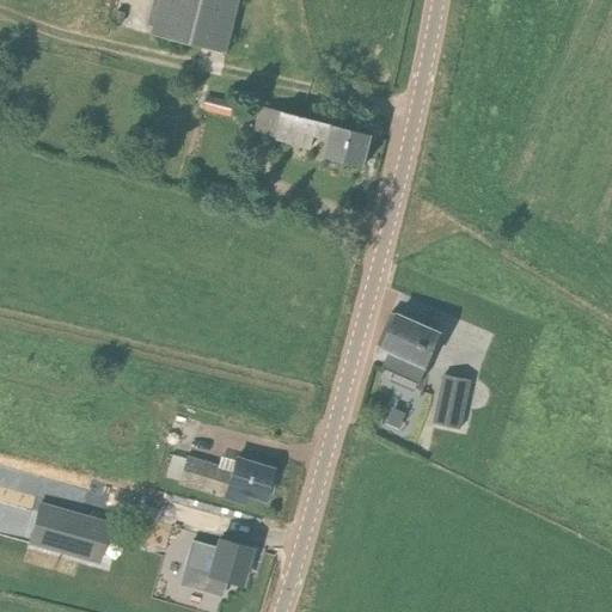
[(227,54),(239,0),(160,0),(152,36),(227,54)]
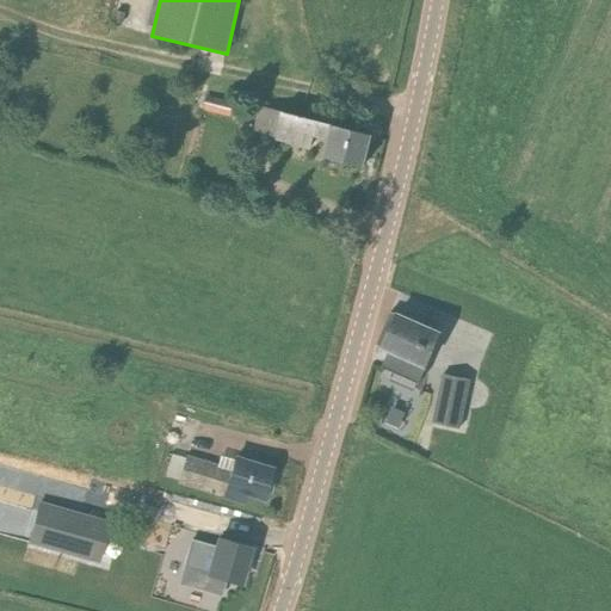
[(115,13),(112,24),(122,28),(124,16),(115,13)]
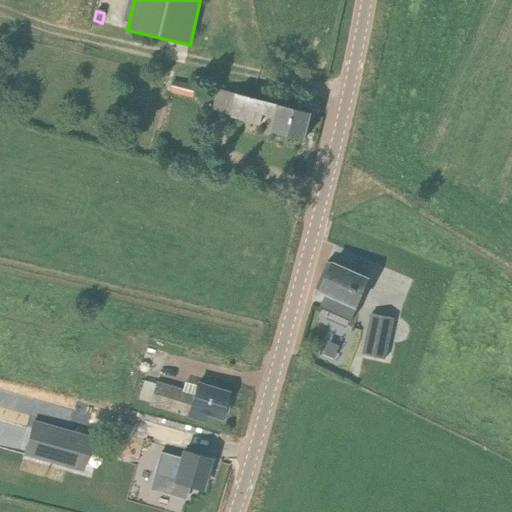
[(193,96),(195,88),(173,82),(171,90),(193,96)]
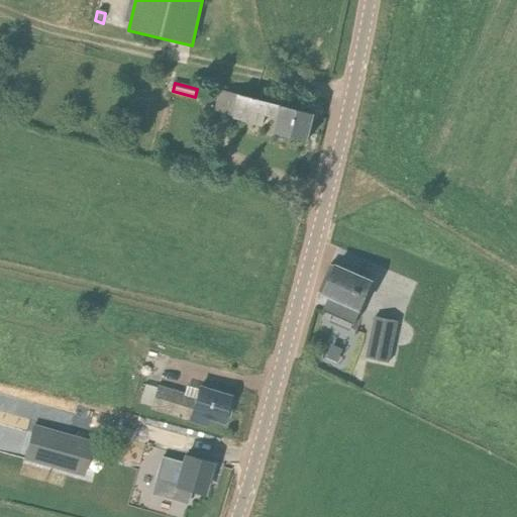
[(280,117),(276,133),(307,141),(314,113),(223,90),(218,111),(265,123),(267,114),(280,117)]
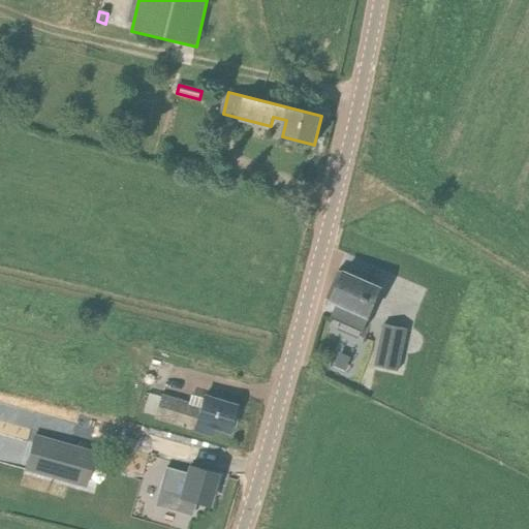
[(368,317),(380,288),(338,270),(325,299),(368,317)]
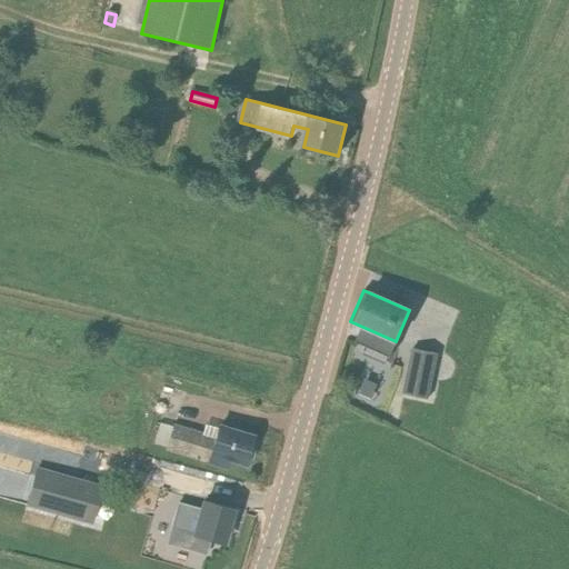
[(370,362),(356,399),(380,409),(402,355),(361,339),(355,356),(370,362)]
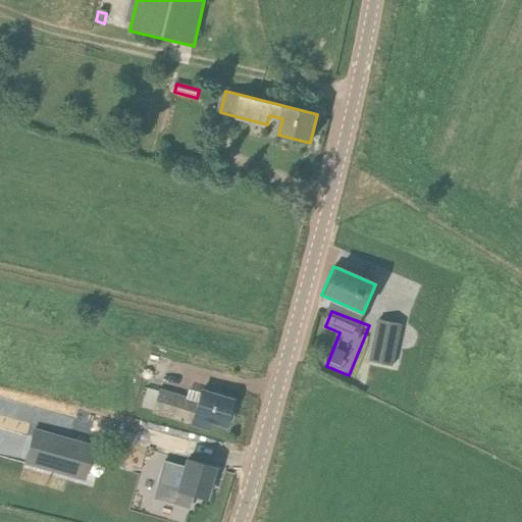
[(393,366),(401,324),(378,319),(369,361),(393,366)]
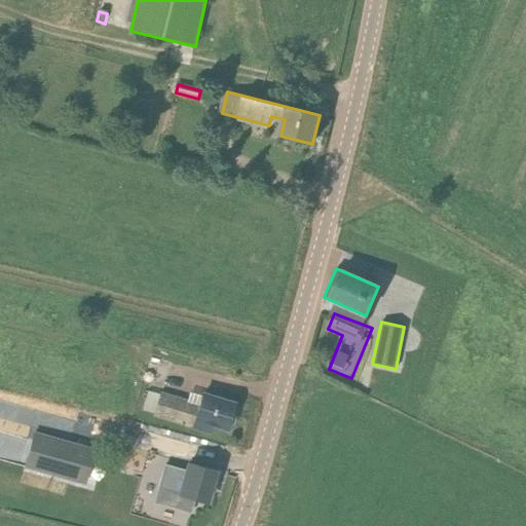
[(146,384),(166,390),(175,362),(154,357),(146,384)]
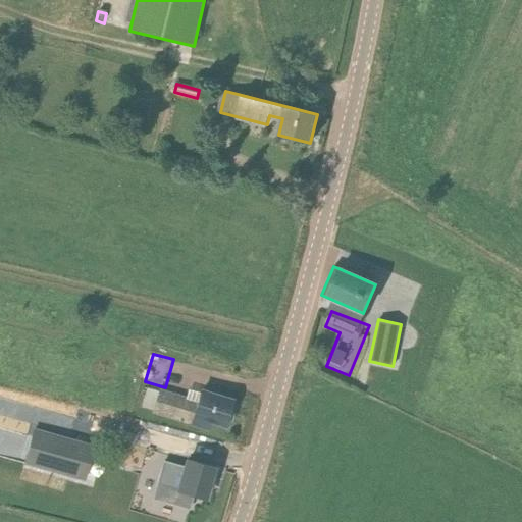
[(231,401),(200,392),(197,403),(186,400),(186,399),(158,390),(152,412),(179,421),(183,422),(183,420),(192,422),(191,424),(207,429),(210,421),(224,425),(231,401)]
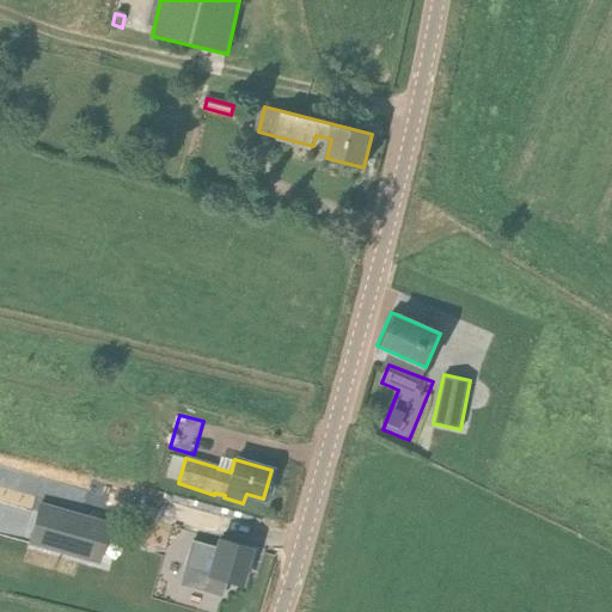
[(0,491),(0,531),(23,537),(32,501),(0,491)]
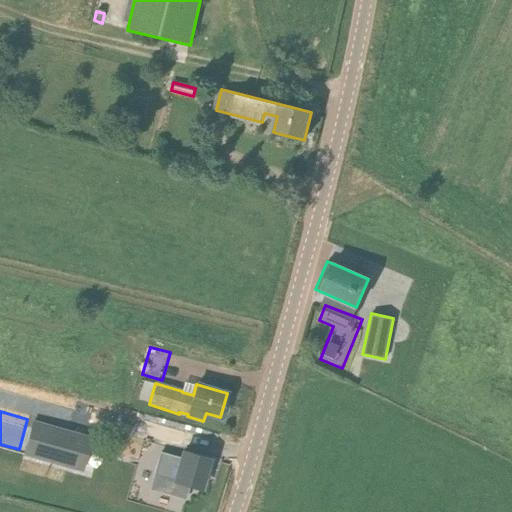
[(24,454),(82,471),(91,438),(33,422),(24,454)]
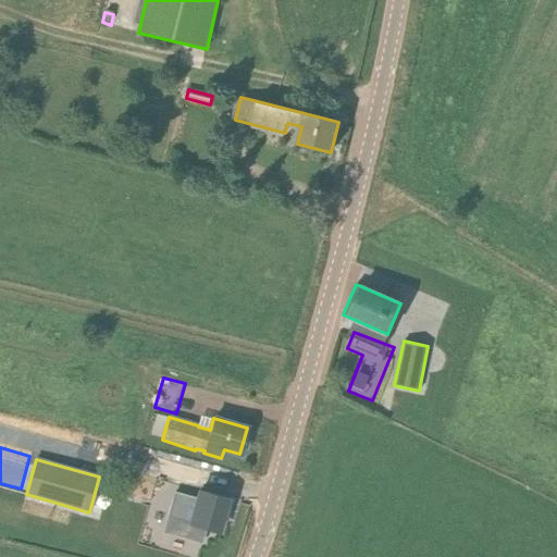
[(139,486),(133,506),(128,522),(164,532),(164,531),(190,540),(193,534),(202,536),(205,528),(218,532),(223,514),(225,515),(229,503),(226,503),(226,499),(199,492),(190,523),(169,518),(178,481),(160,477),(155,491),(139,486)]
